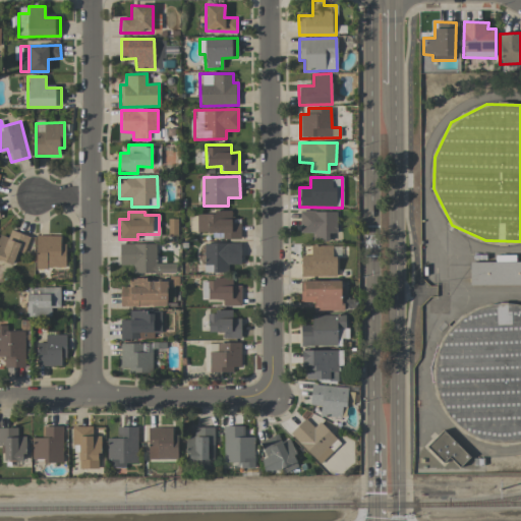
[(197,233),(212,233),(212,239),(240,238),(240,219),(231,220),(231,212),(196,213),(197,233)]
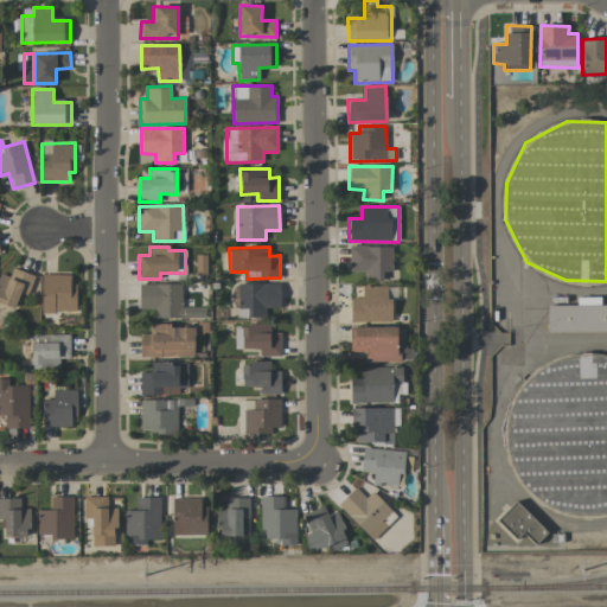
[(391,247),(349,247),(350,272),(364,272),(364,280),(383,280),(383,272),(393,272),(391,247)]
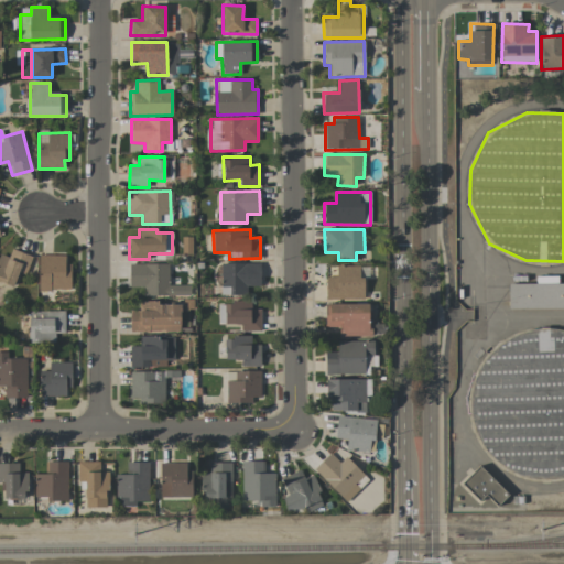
[(1,255),(0,257),(0,282),(13,288),(19,272),(25,274),(32,257),(12,249),(9,258),(1,255)]
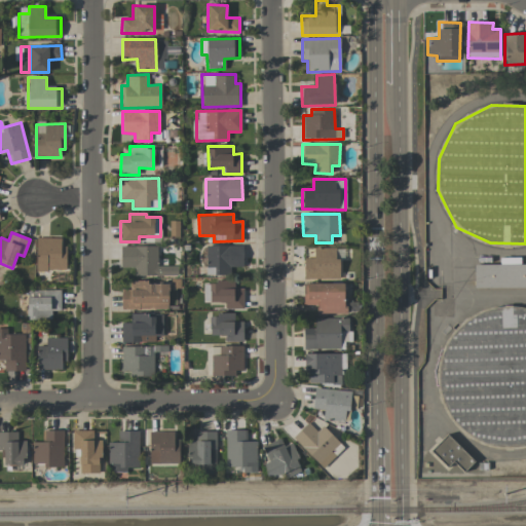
[(66,270),(66,246),(61,246),(61,238),(36,238),(36,270),(66,270)]
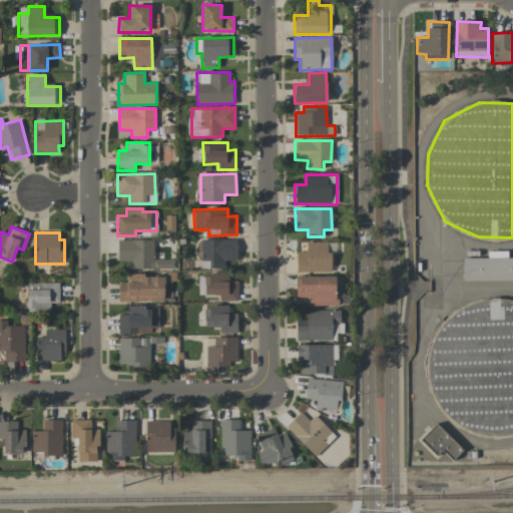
[(153,240),(118,239),(118,262),(129,262),(129,269),(172,269),(172,260),(153,260),(153,240)]
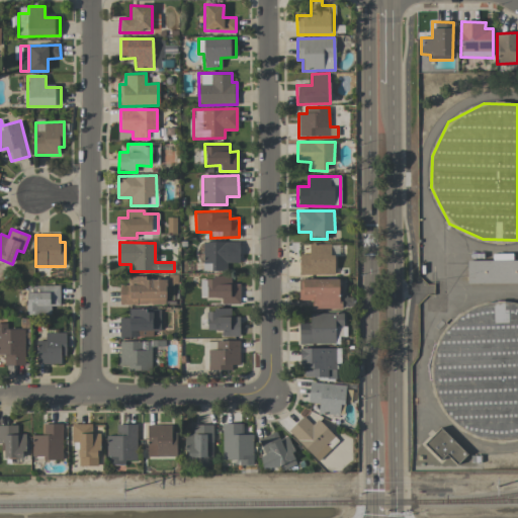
[(239,242),(203,242),(202,271),(227,271),(227,263),(239,263),(239,242)]
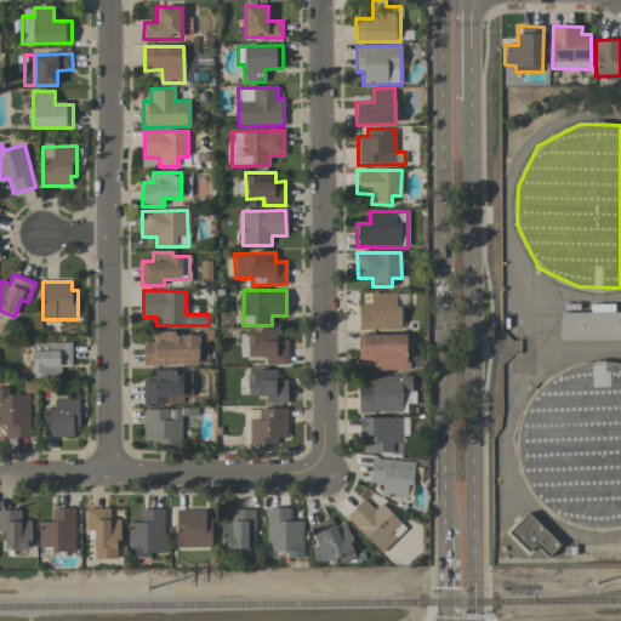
[(397,292),(371,292),(371,306),(358,306),(358,330),(400,330),(400,305),(397,305),(397,292)]
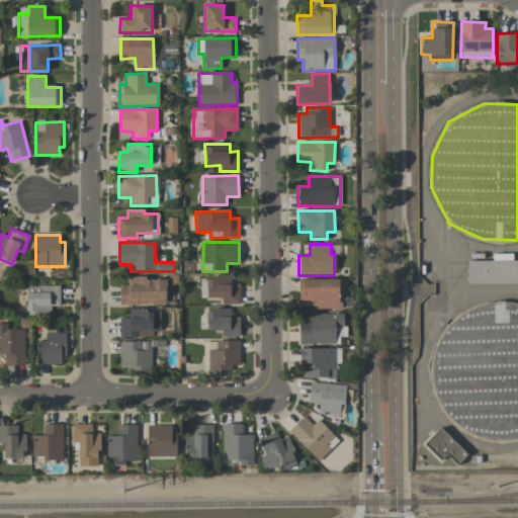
[(466,261),(517,260),(517,283),(466,283),(466,261)]
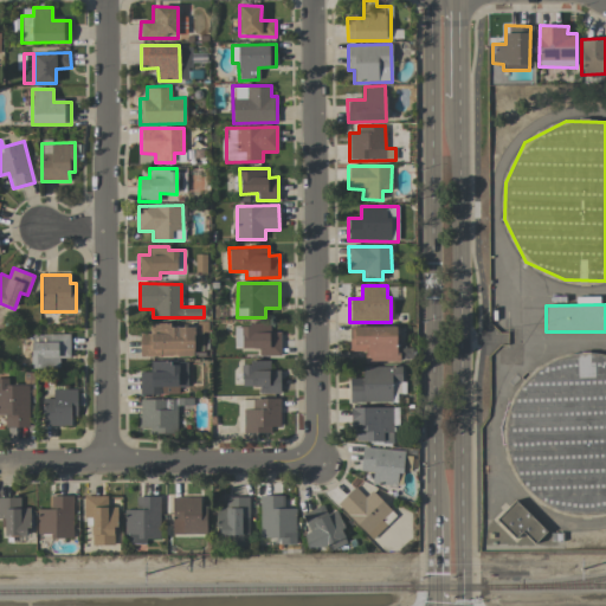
[(140,334),(140,356),(194,356),(193,324),(149,326),(149,334),(140,334)]
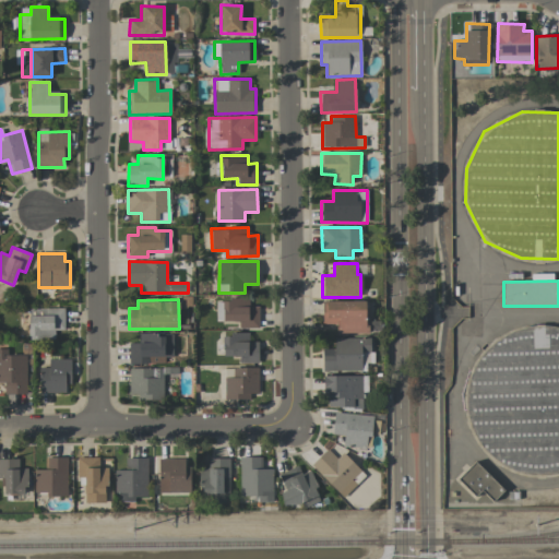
[(258,307),(249,307),(248,299),(215,299),(216,322),(238,322),(238,328),(258,328),(258,307)]
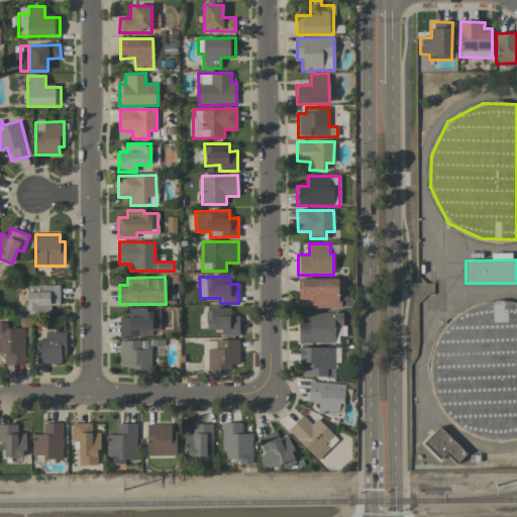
[(298,300),(311,300),(311,309),(339,308),(338,278),(298,279),(298,300)]
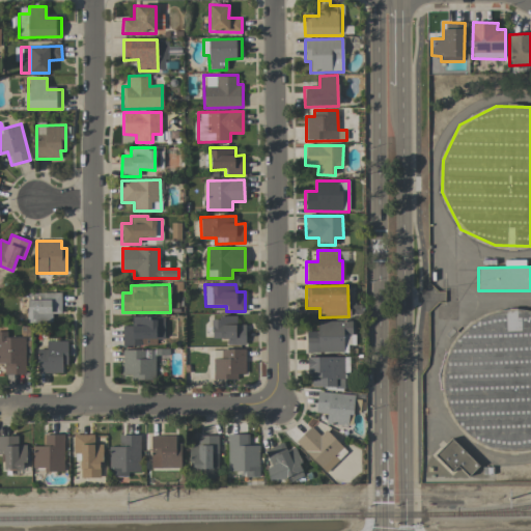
[(61,292),(27,292),(27,323),(51,323),(51,313),(60,313),(61,292)]
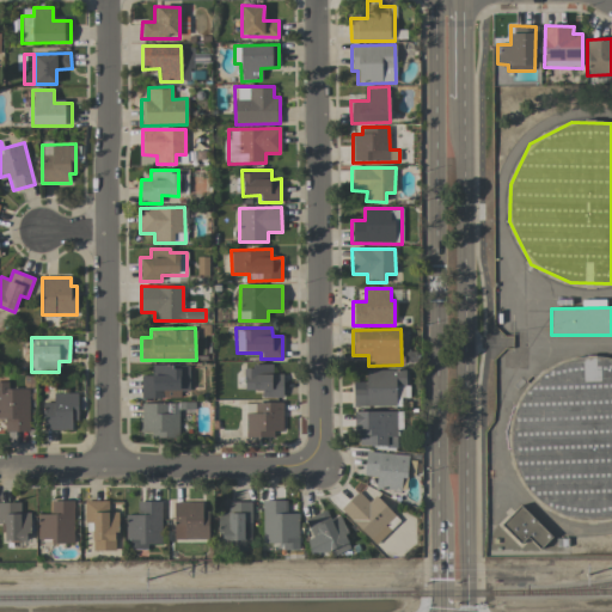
[(597,520),(611,515),(611,359),(583,356),(538,371),(513,418),(510,447),(527,496),(568,518),(597,520)]
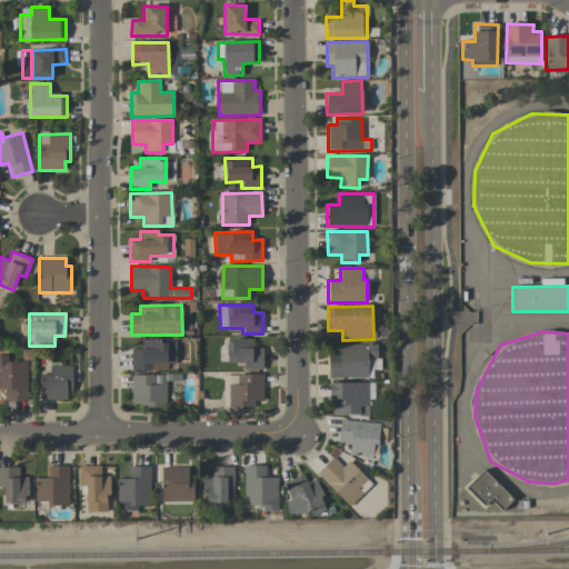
[(131,371),(168,370),(168,363),(176,363),(175,339),(140,340),(141,349),(130,349),(131,371)]
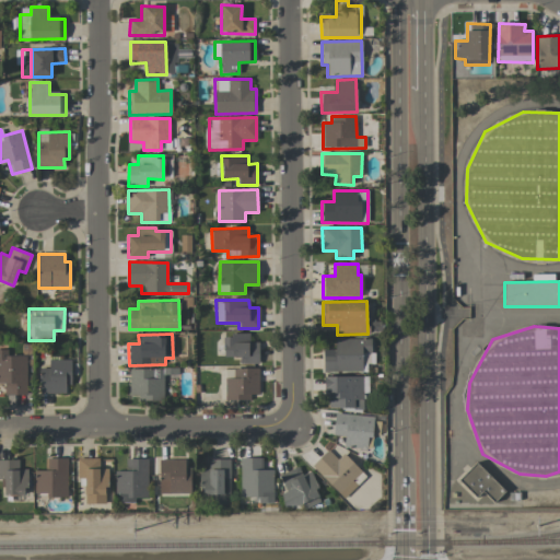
[(248,334),(223,335),(223,358),(238,357),(238,364),(259,363),(258,342),(249,342),(248,334)]
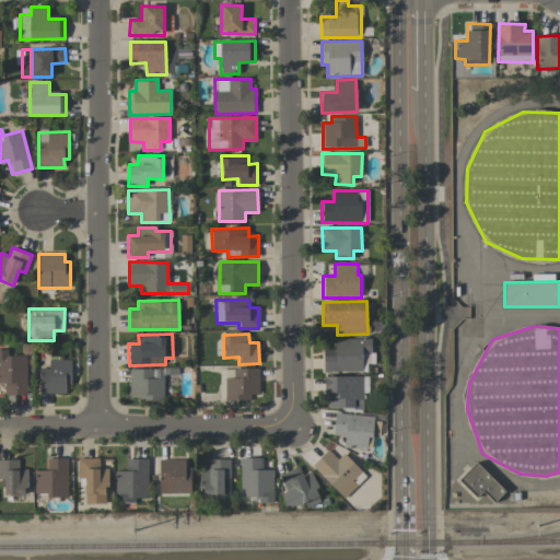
[(323,372),(366,372),(366,364),(372,364),(372,339),(335,339),(335,349),(323,349),(323,372)]
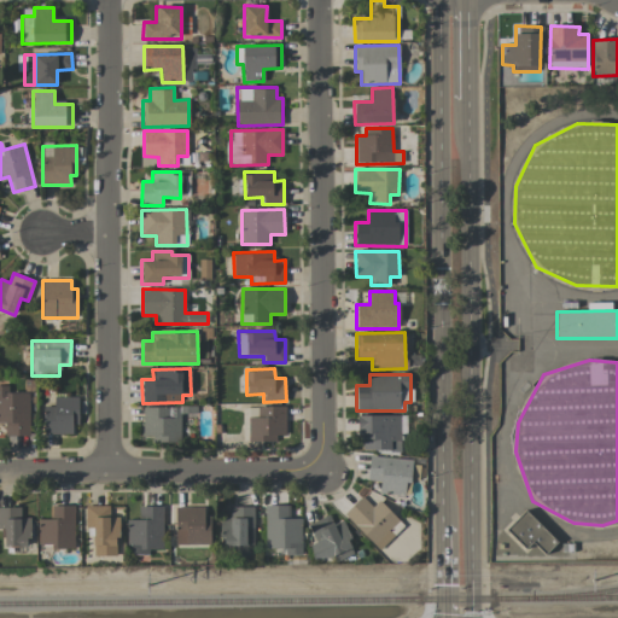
[(29,436),(28,392),(7,394),(7,385),(0,385),(0,423),(5,424),(6,436),(29,436)]
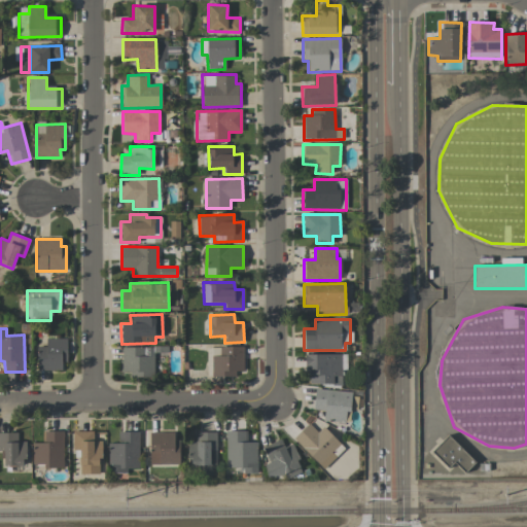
[(66,339),(46,339),(46,347),(37,347),(37,371),(65,371),(66,339)]
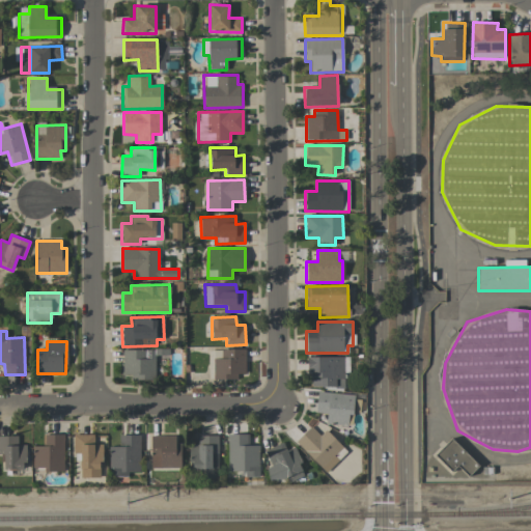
[(213,359),(214,379),(246,378),(245,348),(221,350),(221,358),(213,359)]
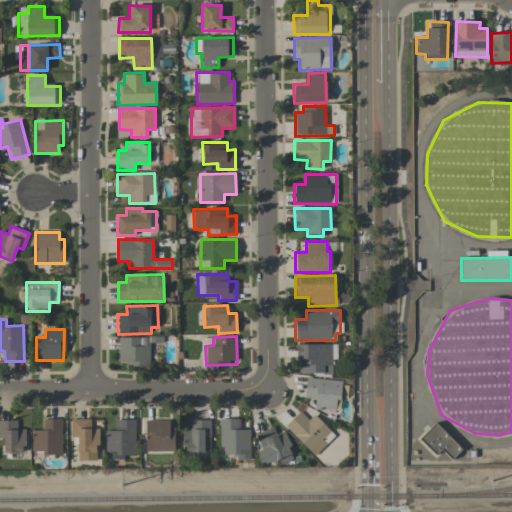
[(149,365),(150,338),(118,337),(118,365),(149,365)]
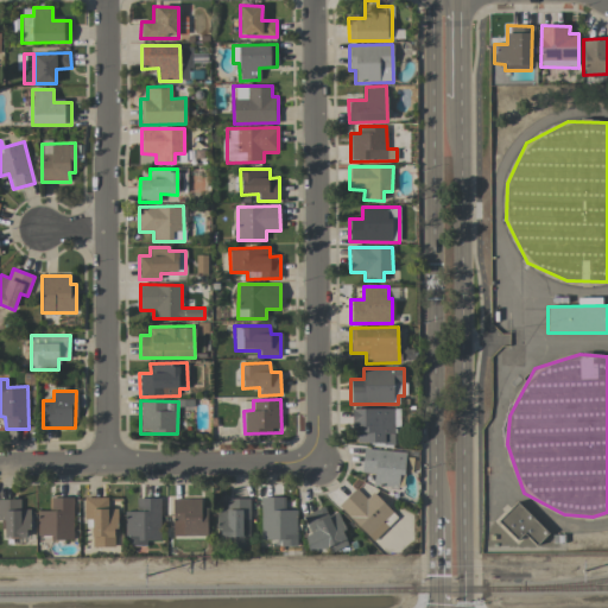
[(354,409),(354,443),(393,444),(394,426),(399,428),(399,410),(354,409)]
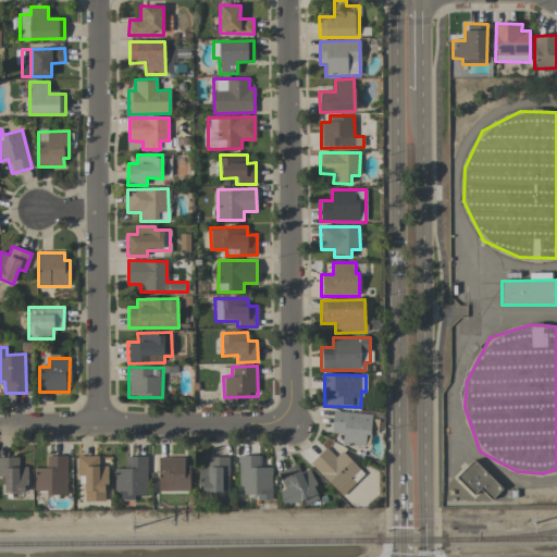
[(371,415),(333,410),(331,433),(342,434),(341,445),(368,447),(371,415)]
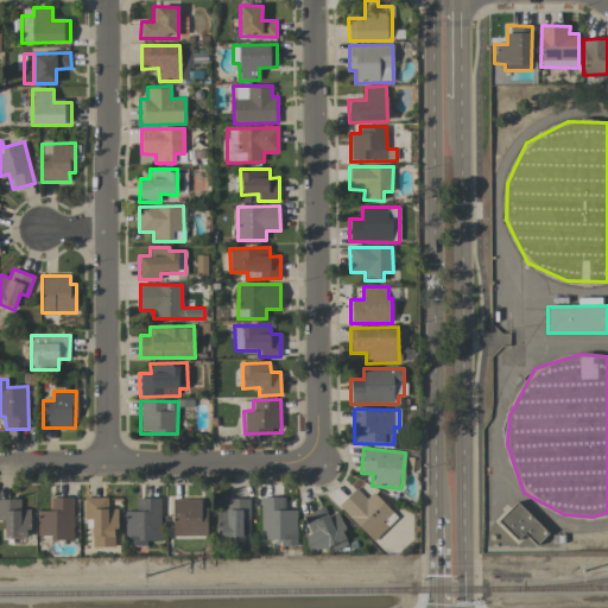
[(373,492),(366,499),(356,488),(337,505),(373,542),(398,519),(373,492)]
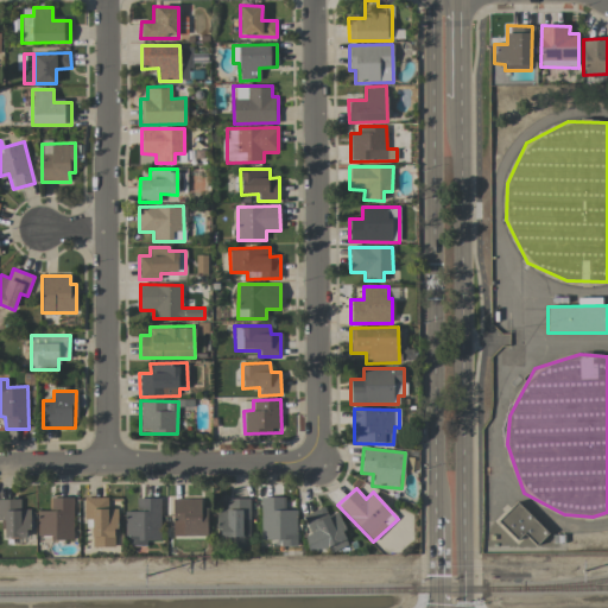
[(284,496),(260,498),(261,538),(297,538),(296,510),(285,510),(284,496)]
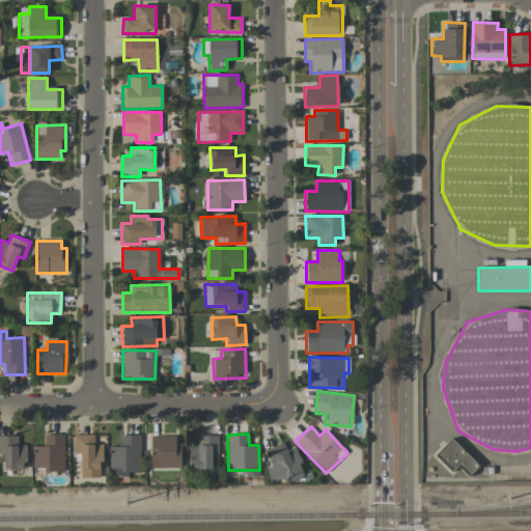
[(63,470),(64,435),(43,435),(43,446),(32,446),(32,470),(63,470)]
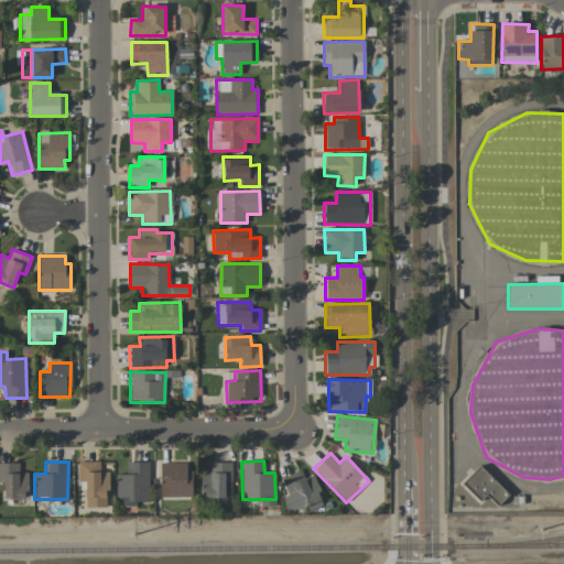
[(149,463),(127,462),(127,475),(118,475),(117,506),(137,507),(137,501),(149,502),(149,463)]
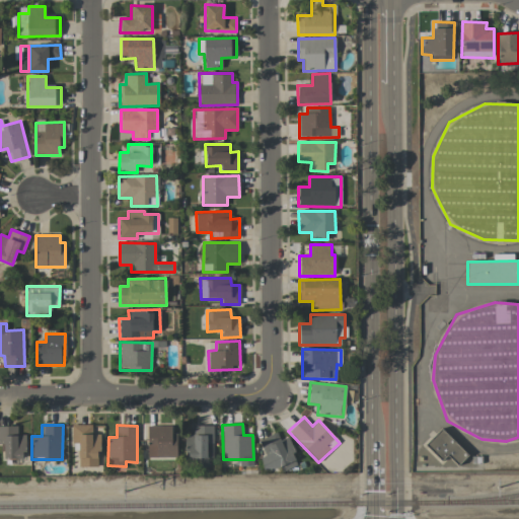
[(24,435),(17,435),(17,426),(0,426),(0,459),(24,459),(24,435)]
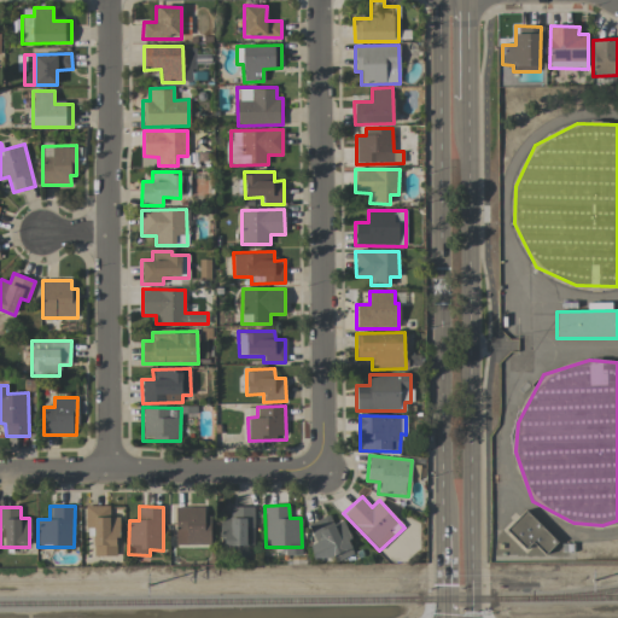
[(94,557),(118,557),(117,517),(110,517),(109,507),(85,507),(86,528),(93,528),(94,557)]
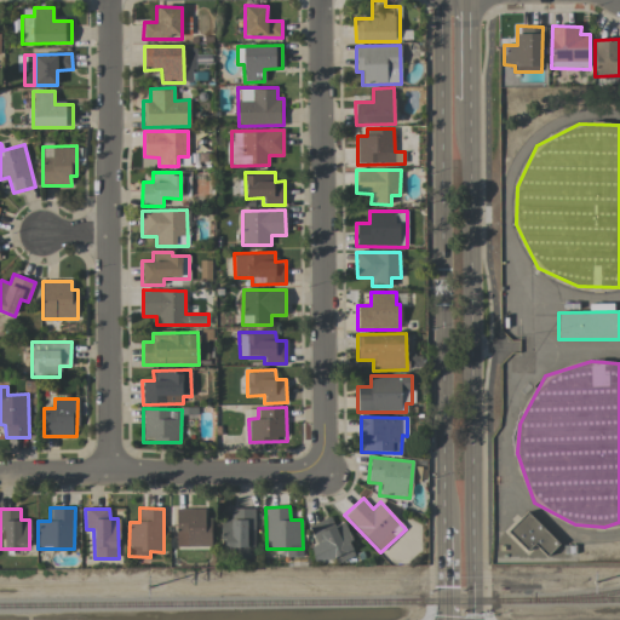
[(208,509),(176,509),(177,546),(210,546),(208,509)]
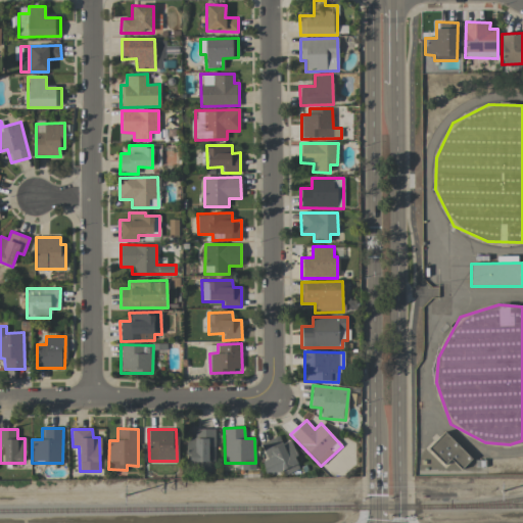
[(215,429),(195,429),(195,438),(187,438),(186,463),(198,463),(198,471),(215,471),(215,429)]
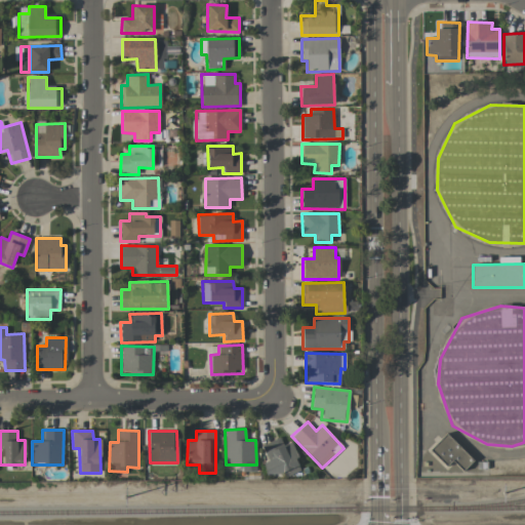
[(451,460),(446,466),(430,450),(445,433),(473,459),(462,471),(451,460)]
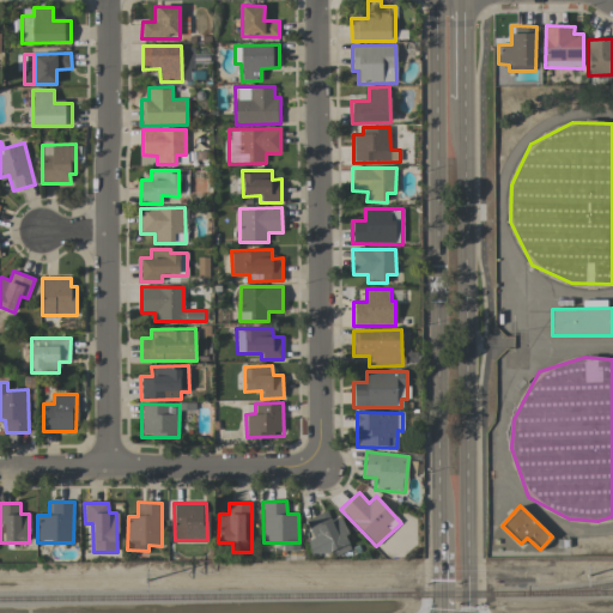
[(339,516),(329,520),(327,513),(305,521),(311,538),(307,540),(313,557),(329,551),(332,557),(352,550),(339,516)]
